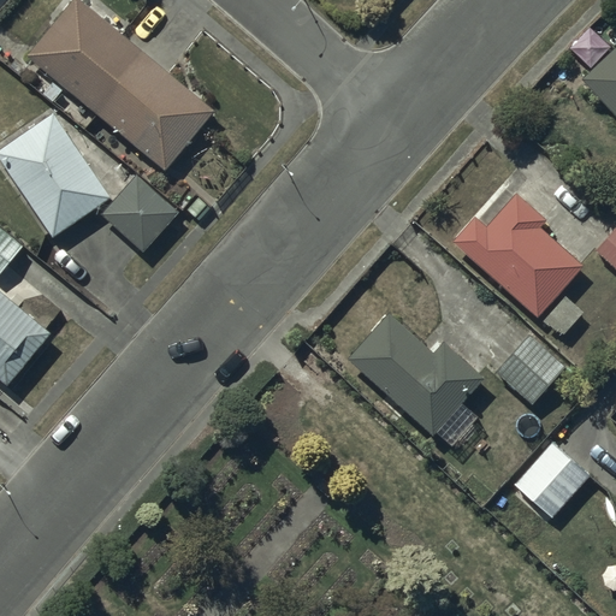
[(78,0),(71,0),(28,52),(167,169),(214,113),(78,0)]
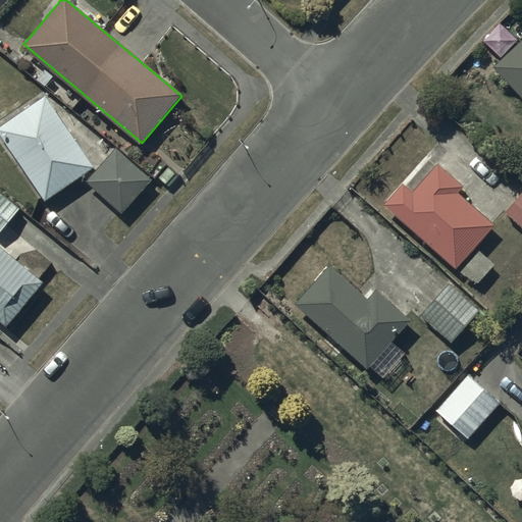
[(521,42),(494,66),(521,96),(521,42)]
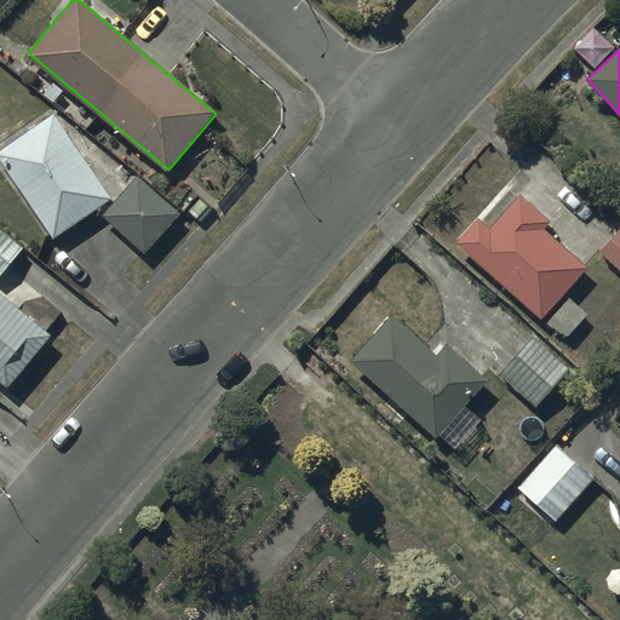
[(55,114),(0,149),(0,156),(53,239),(112,201),(55,114)]
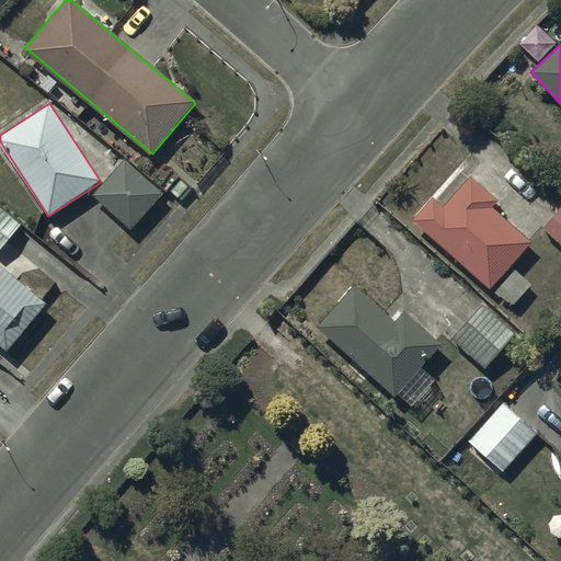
[(163,192),(125,160),(94,197),(133,228),(163,192)]
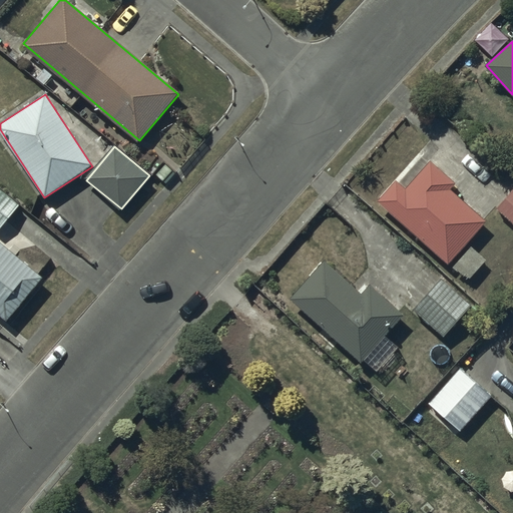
[(395,178),(377,199),(450,263),(487,220),(450,188),(455,183),(430,162),(407,189),(395,178)]
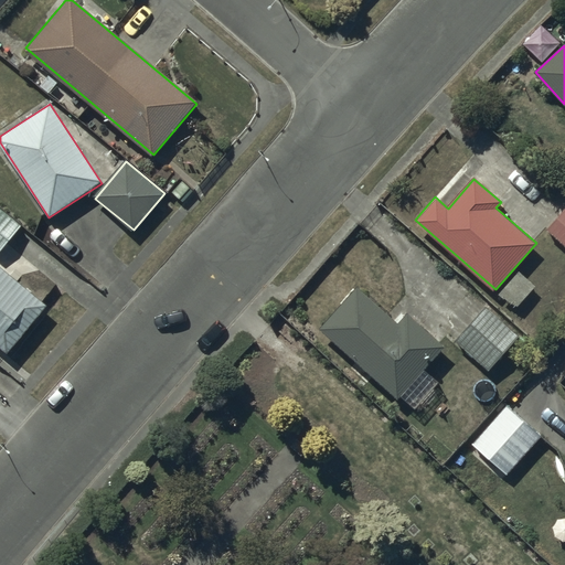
[(0,208),(0,249),(21,226),(0,208)]
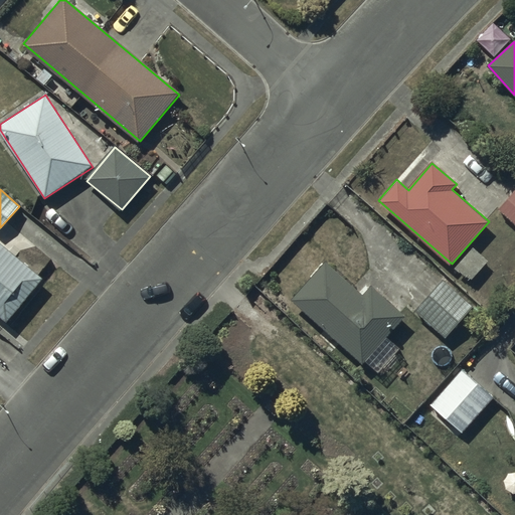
[(514,190),(498,209),(514,224),(514,190)]
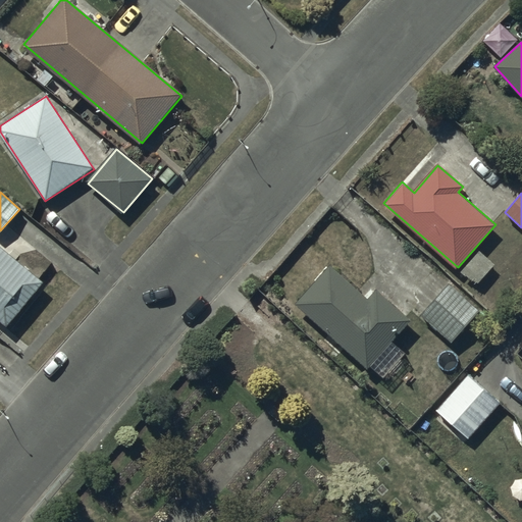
[(0,247),(0,320),(8,327),(44,283),(0,247)]
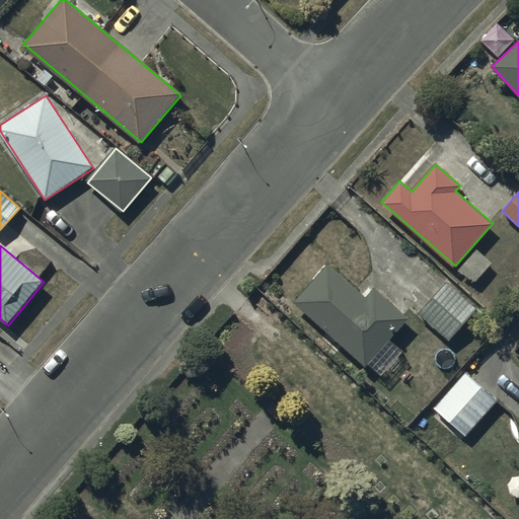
[(492,263),(475,249),(457,271),(473,284),(492,263)]
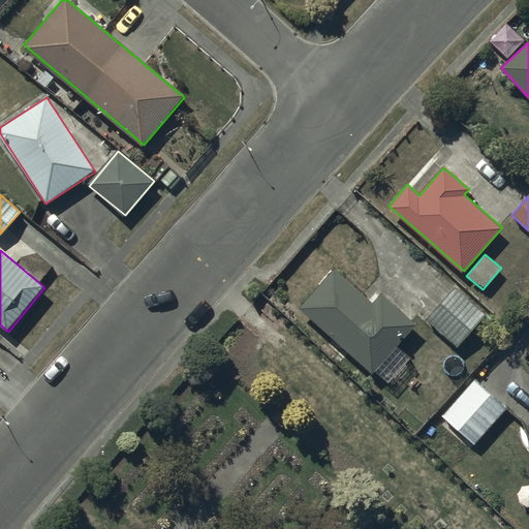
[(335,268),(299,307),(373,375),(418,325),(382,292),(373,303),(335,268)]
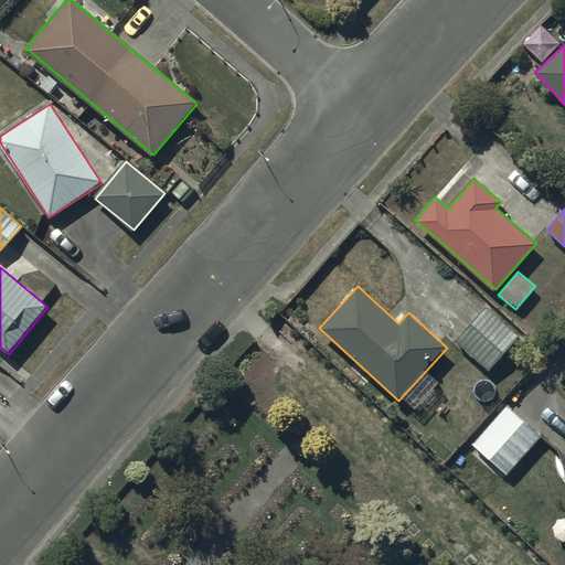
[(486,306),(455,340),(489,371),(521,337),(486,306)]
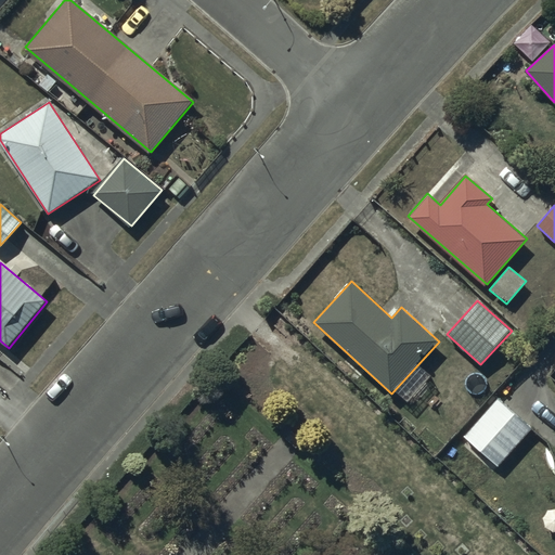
[(532,428),(499,399),(465,436),(499,466),(532,428)]
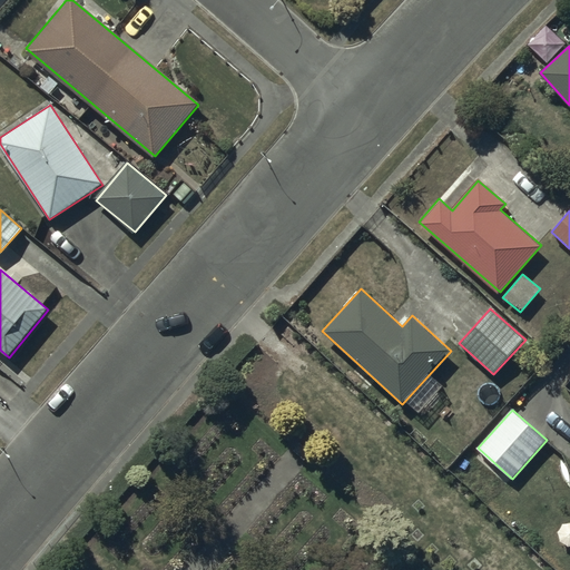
All buildings are outlined.
